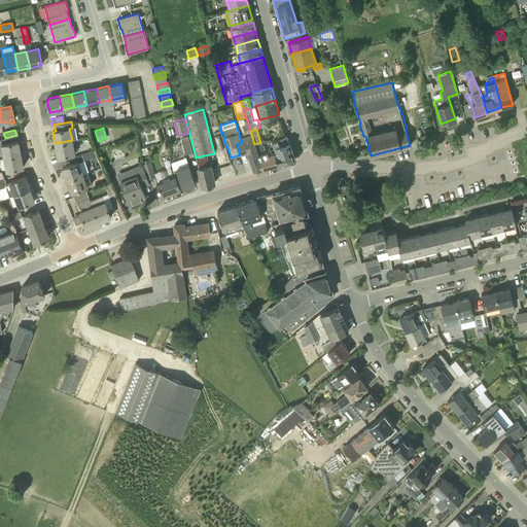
[(262,168),(254,144),(251,134),(240,138),(242,142),(237,144),(240,154),(246,152),(248,156),(253,171),(262,168)]
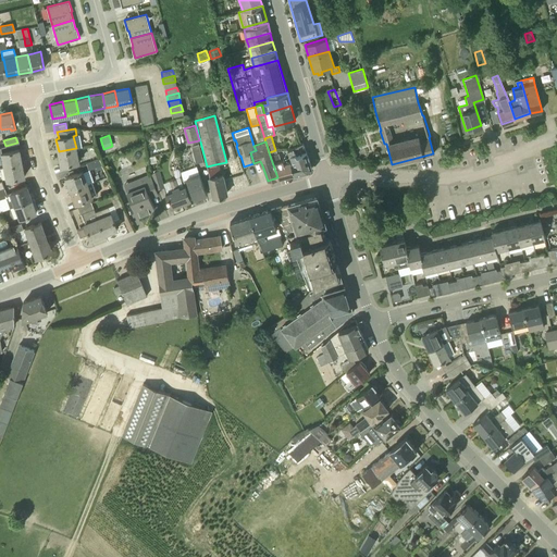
[(291,162),(295,174),(310,171),(312,168),(311,168),(306,151),(305,151),(302,143),(287,150),(291,162)]
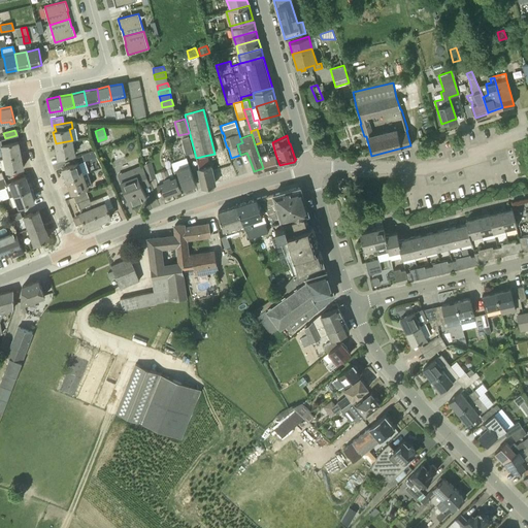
[(186,155),(193,153),(189,136),(182,138),(186,155)]
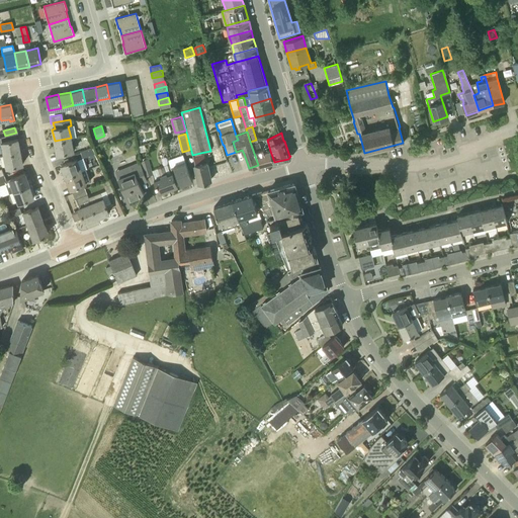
[(71,138),(55,141),(57,154),(73,150),(71,138)]
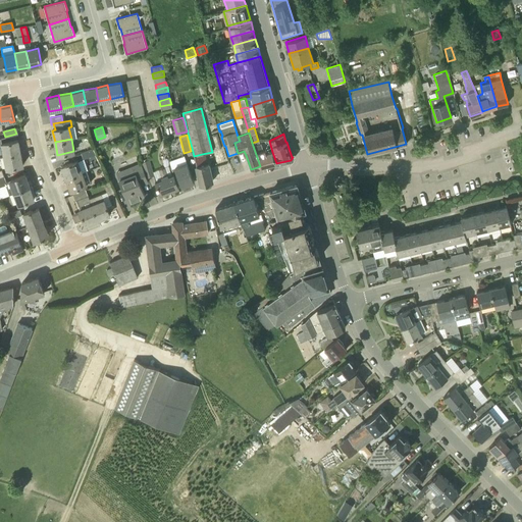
[(3,156),(20,152),(17,141),(1,144),(3,156)]
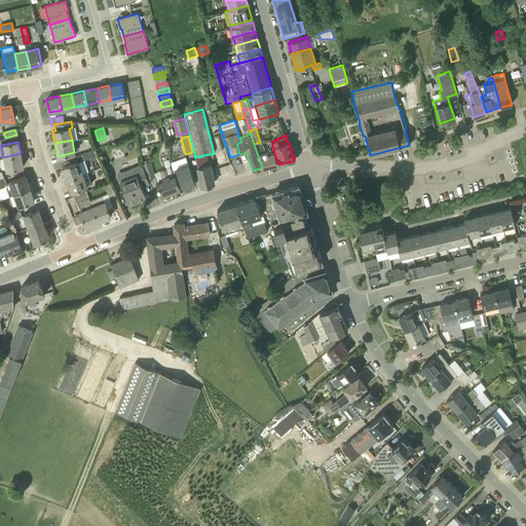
[(278,164),(274,153),(267,155),(266,151),(265,151),(263,144),(261,145),(260,142),(254,144),(262,167),(262,168),(278,164)]
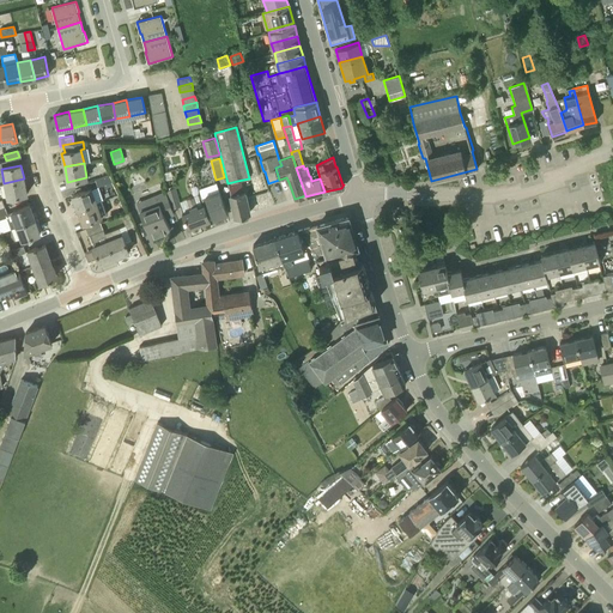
[(98,187),(107,183),(113,181),(109,174),(95,180),(98,187)]
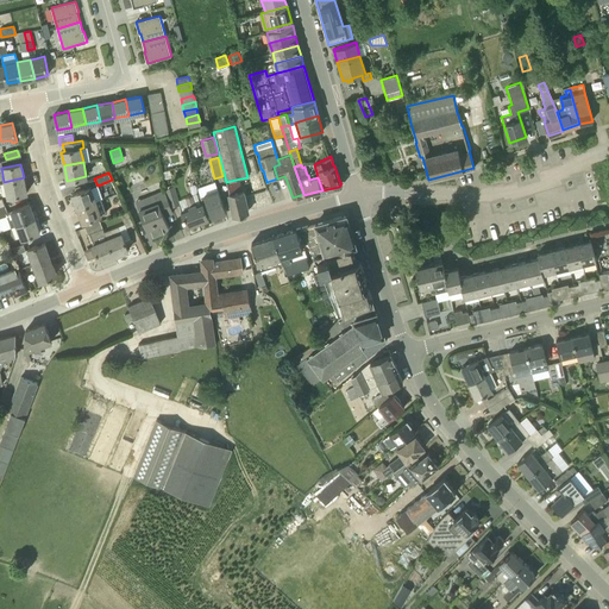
[(24,177),(4,182),(7,196),(26,193),(24,177)]
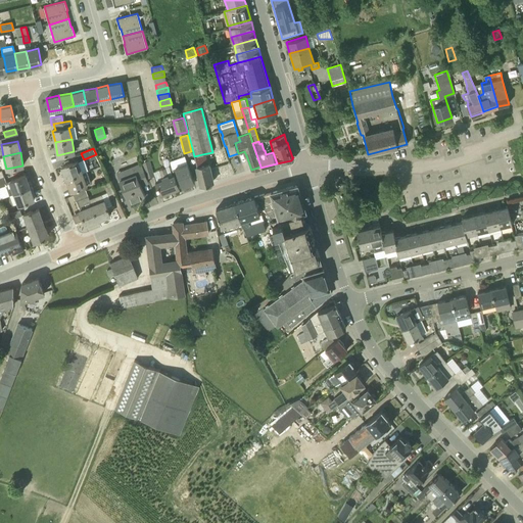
[(202,154),(194,156),(197,167),(196,168),(201,186),(212,183),(208,163),(205,164),(202,154)]
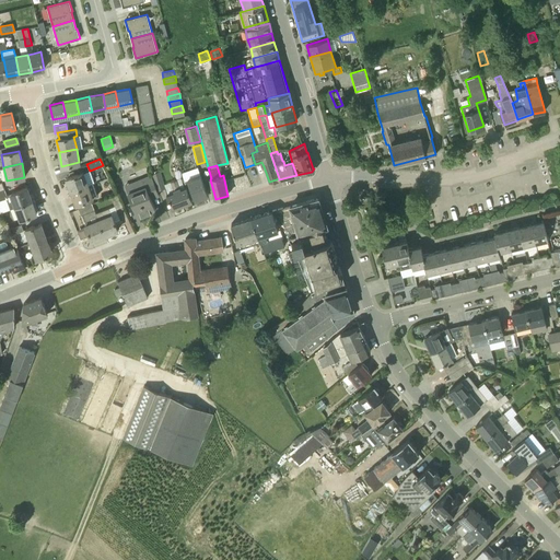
[(195,200),(208,195),(200,175),(197,167),(182,174),(184,181),(186,179),(195,200)]
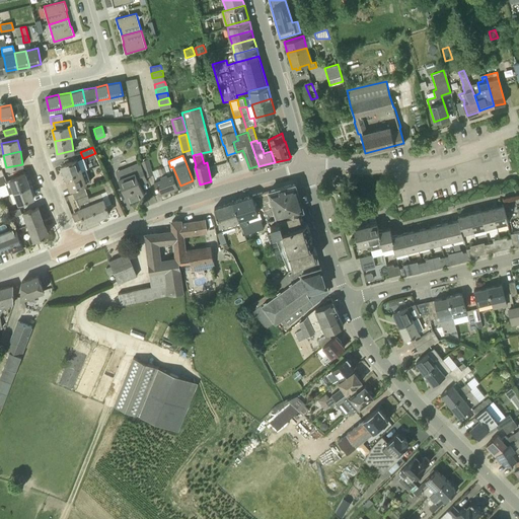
[(141,162),(145,176),(154,174),(149,158),(141,161),(141,162)]
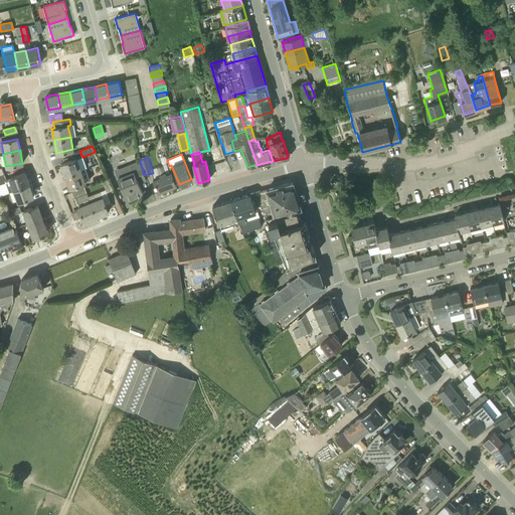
[(65,175),(81,169),(77,158),(61,164),(65,175)]
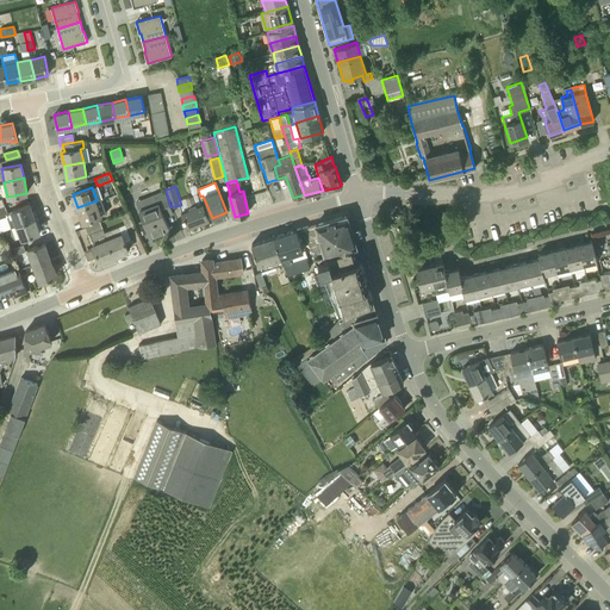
[(172,210),(170,207),(166,191),(165,192),(136,203),(149,237),(169,229),(162,212),(172,210)]
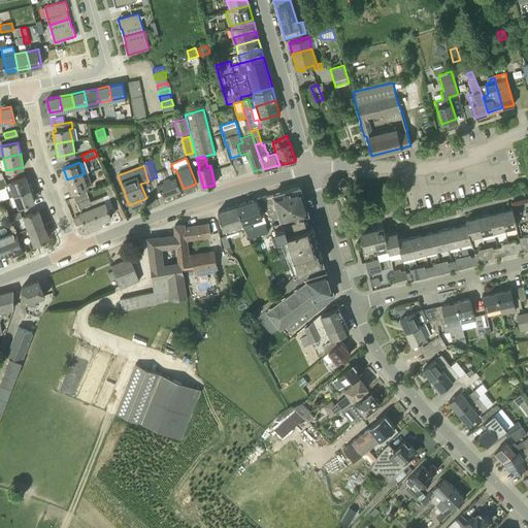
[(170,178),(169,176),(167,169),(161,172),(164,180),(157,184),(162,197),(180,190),(175,176),(170,178)]
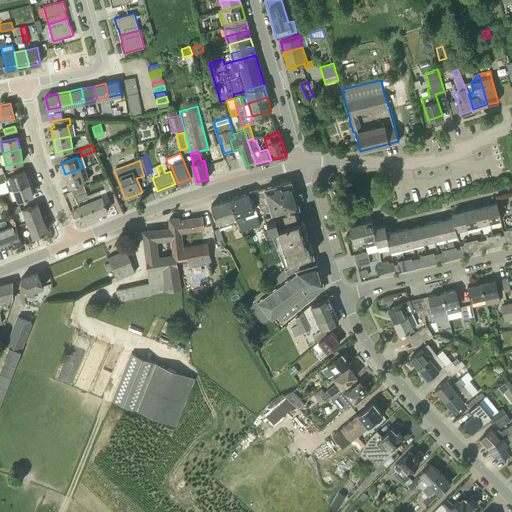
[(81,168),(65,174),(70,186),(89,178),(85,167),(81,168)]
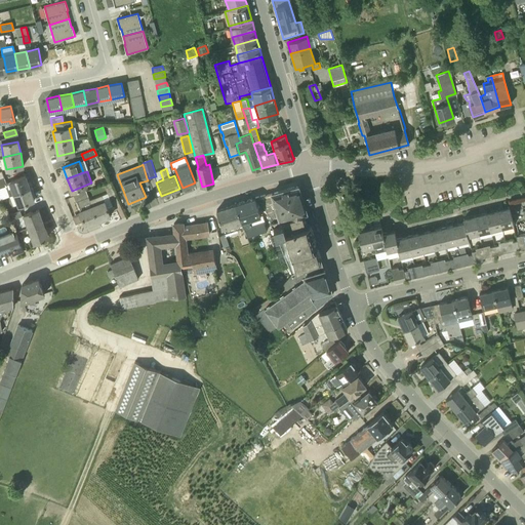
[(0,198),(13,194),(30,188),(25,175),(6,184),(4,177),(0,178),(0,198)]
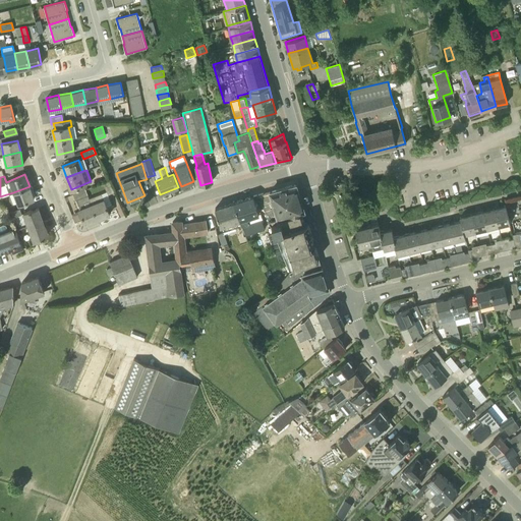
[(108,194),(114,191),(109,180),(103,183),(108,194)]
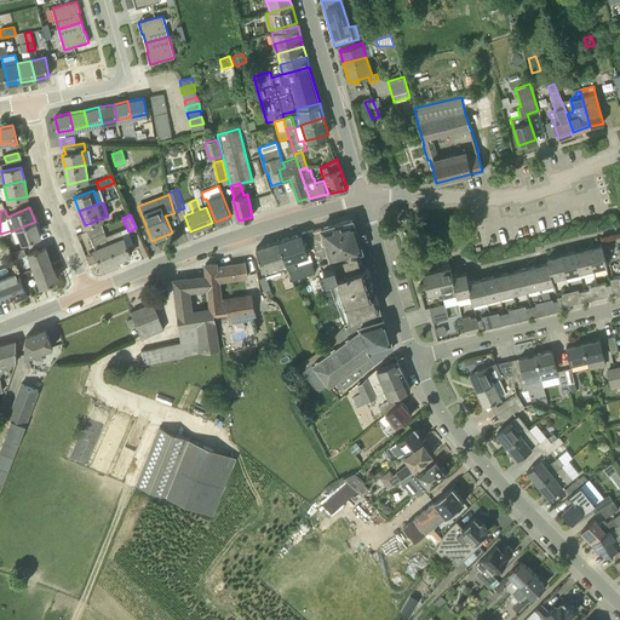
[(360,251),(361,253),(363,252),(363,251),(362,251),(352,222),(349,220),(308,231),(317,257),(316,257),(319,262),(360,251)]
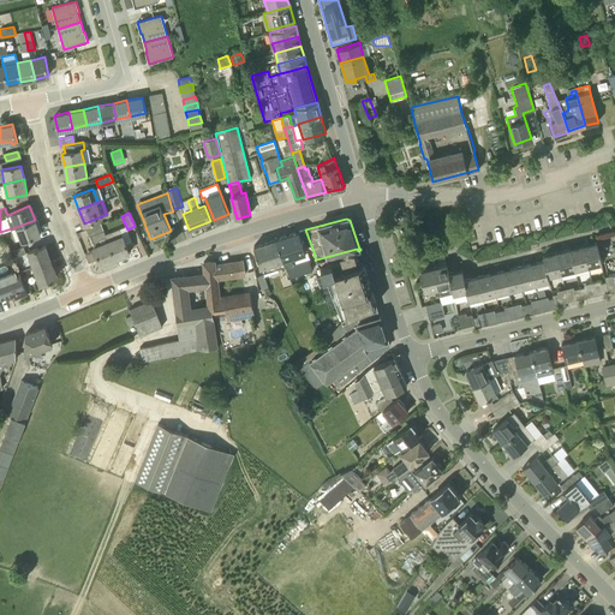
[(35,220),(16,227),(21,242),(40,233),(35,220)]
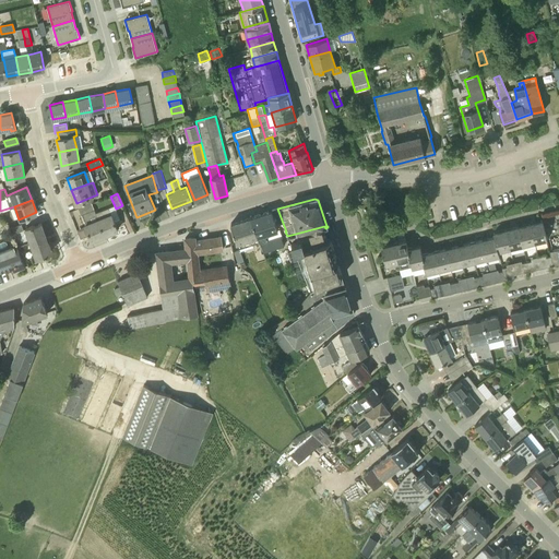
[(104,235),(95,213),(91,203),(78,209),(81,215),(82,214),(85,225),(91,240),(104,235)]
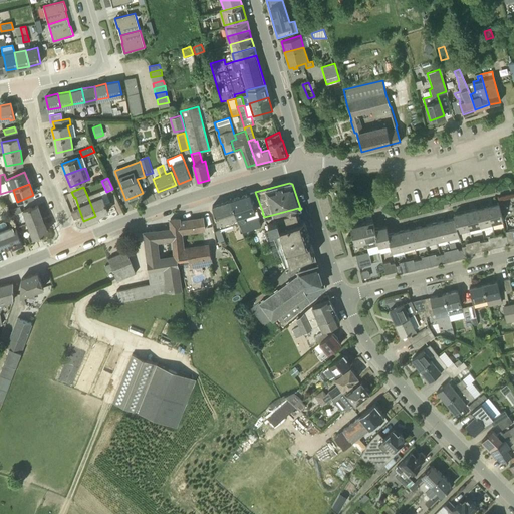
[(87,196),(95,216),(107,212),(99,191),(87,196)]
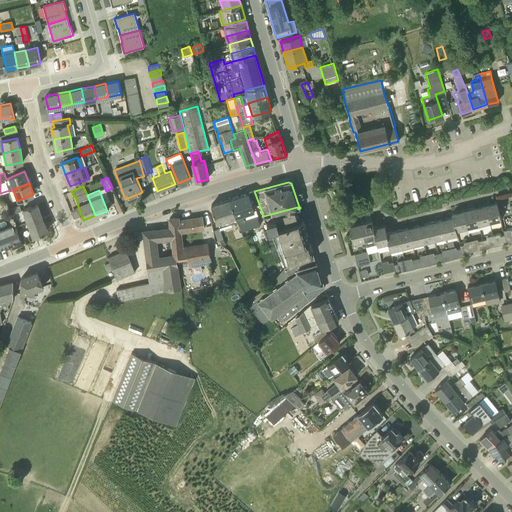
[(230,199),(237,221),(243,238),(251,236),(248,227),(259,224),(257,216),(256,214),(249,192),(230,199)]
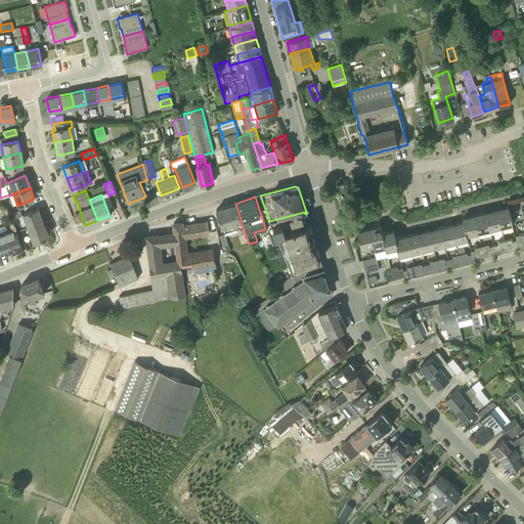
[(224,233),(243,226),(235,204),(216,209),(224,233)]
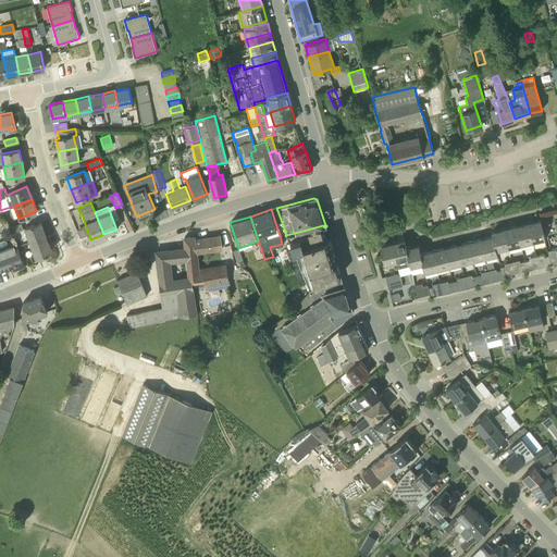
[(528,223),(533,243),(545,239),(541,220),(528,223)]
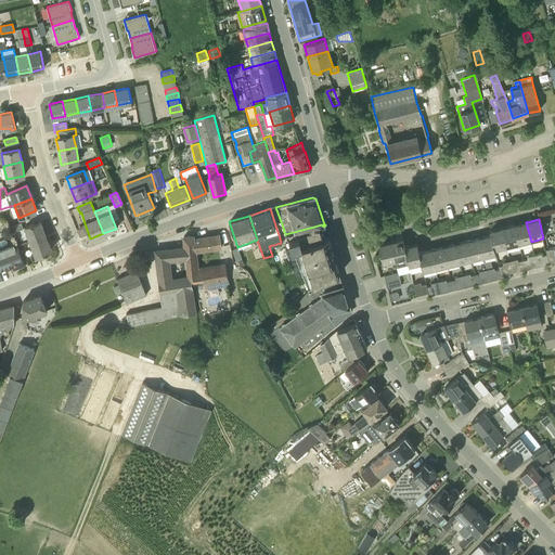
[(12,233),(24,228),(22,222),(10,228),(12,233)]
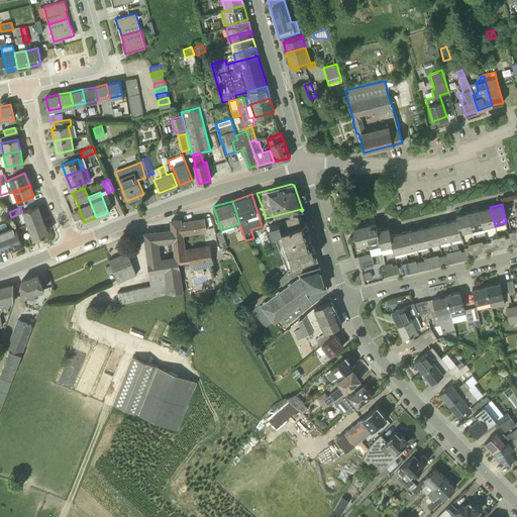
[(28,225),(42,220),(37,207),(23,212),(28,225)]
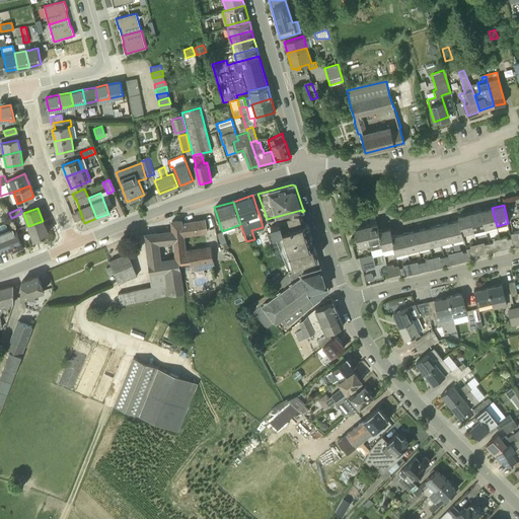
[(485,229),(497,226),(492,208),(480,211),(485,229)]
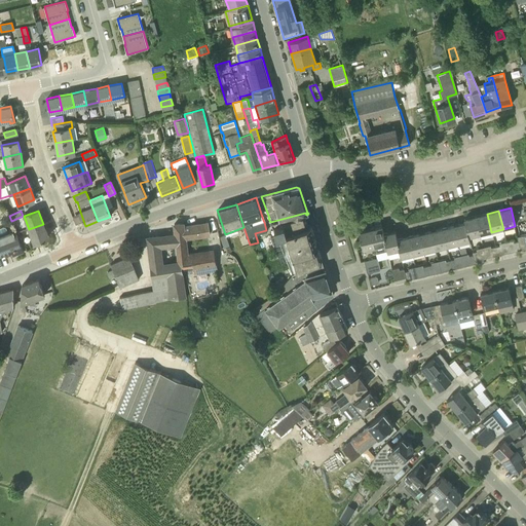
[(305,215),(306,215),(305,213),(270,222),(272,228),(274,227),(277,236),(292,274),(321,260),(322,260),(311,225),(307,226),(305,215)]
